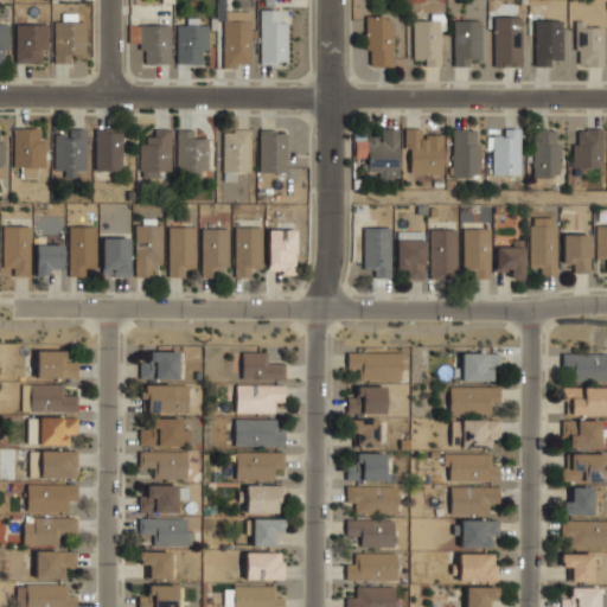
[(224,65),(253,65),(253,8),(224,8),(224,65)]
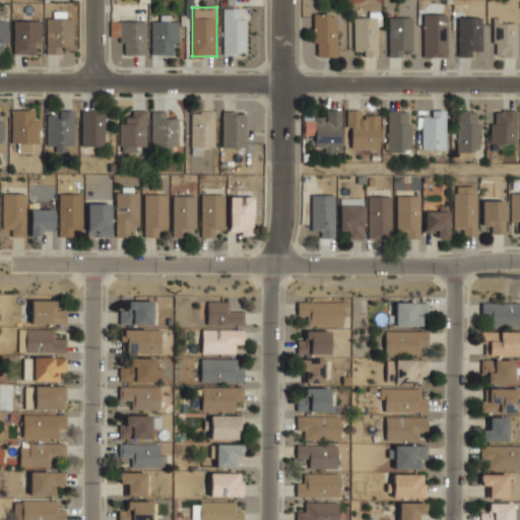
[(222,54),(247,54),(247,7),(222,7),(222,54)]
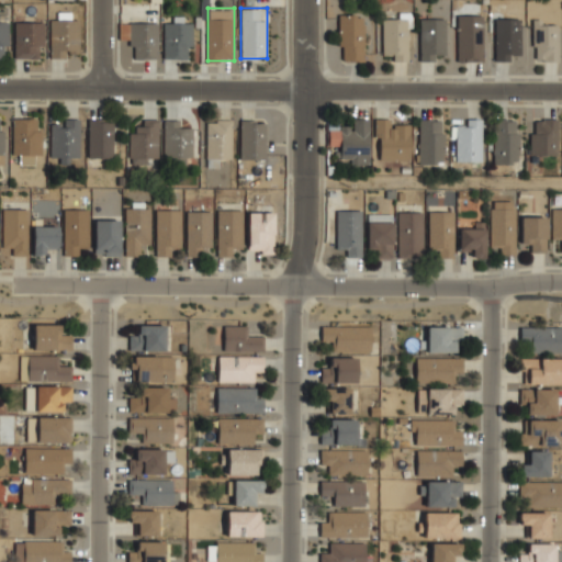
[(338,13),(338,60),(364,60),(364,13),(338,13)]
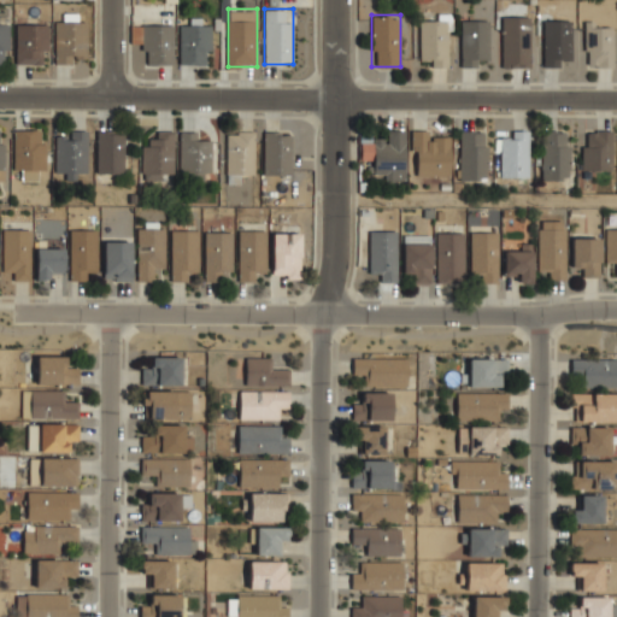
[(503,66),(529,66),(529,16),(503,16),(503,66)]
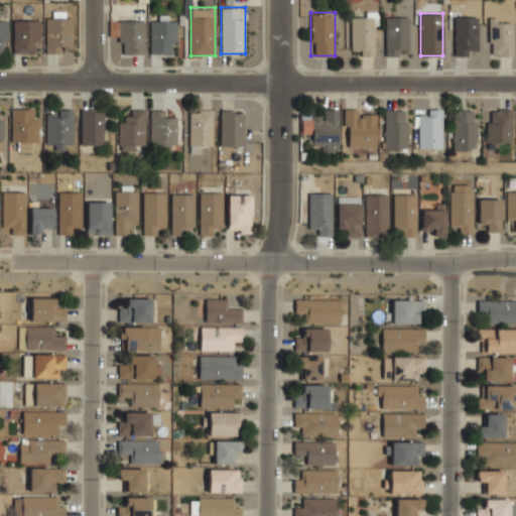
[(352,15),(352,54),(375,54),(375,14),(352,15)]
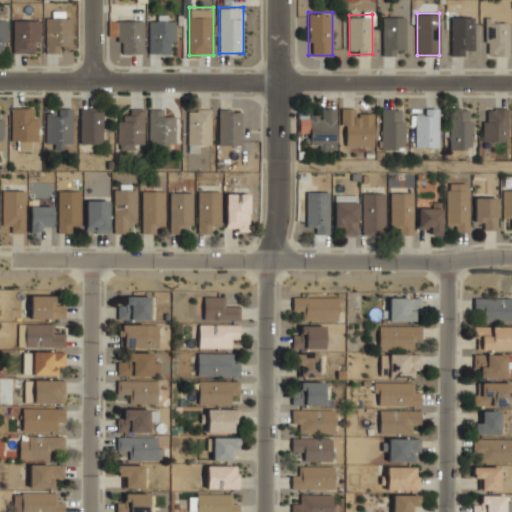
[(72,16),(46,16),(46,52),(72,52),(72,16)]
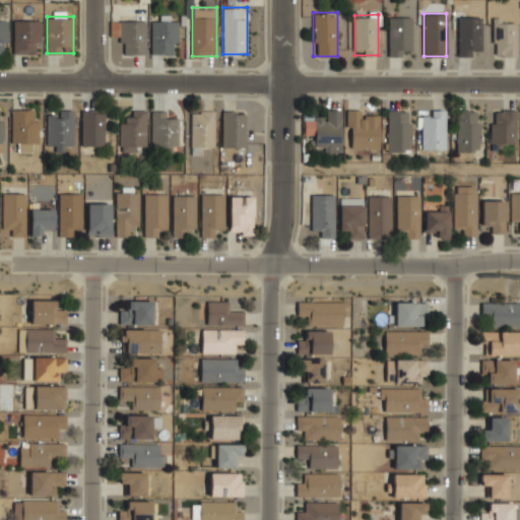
[(389,55),(412,55),(412,16),(389,16),(389,55)]
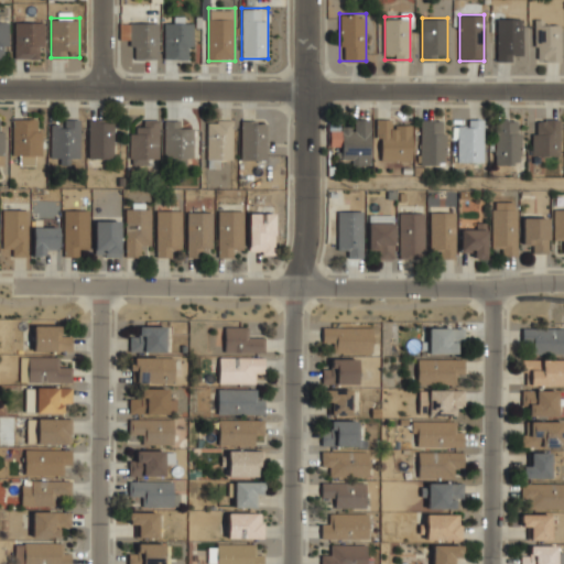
[(497,60),(518,60),(518,51),(522,51),(522,18),(497,18),(497,60)]
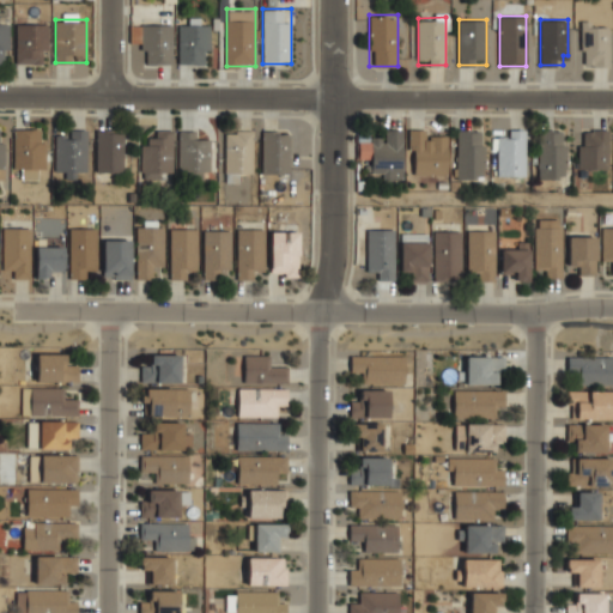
[(610,65),(610,19),(581,19),(581,65),(610,65)]
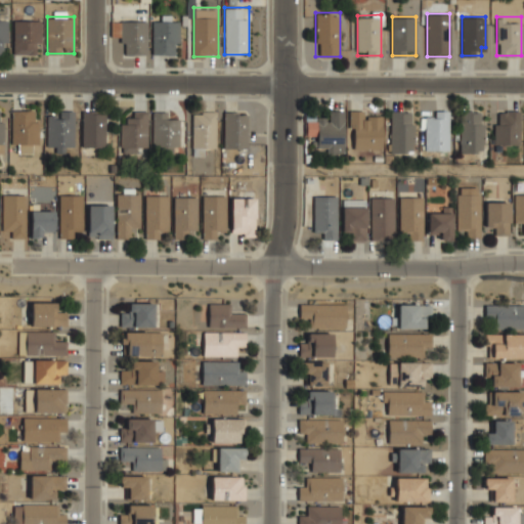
[(179,54),(179,18),(151,18),(151,54),(179,54)]
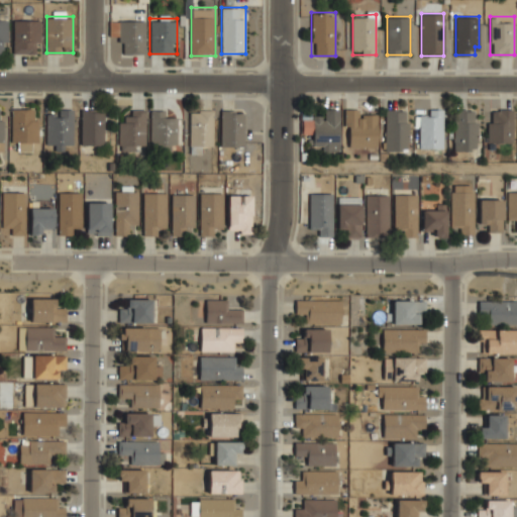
[(13,53),(38,53),(38,19),(13,19),(13,53)]
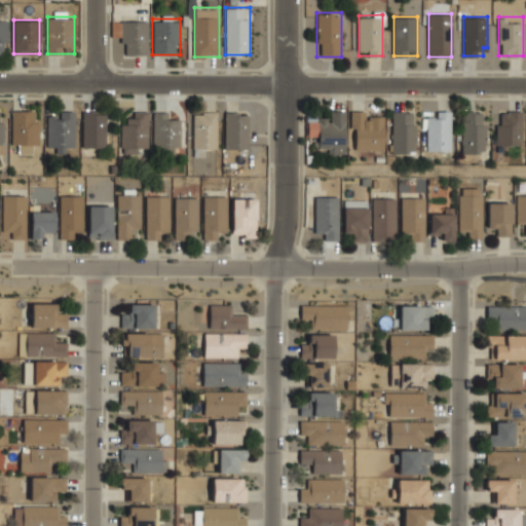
[(148,20),(113,20),(113,39),(121,39),(121,54),(148,54),(148,20)]
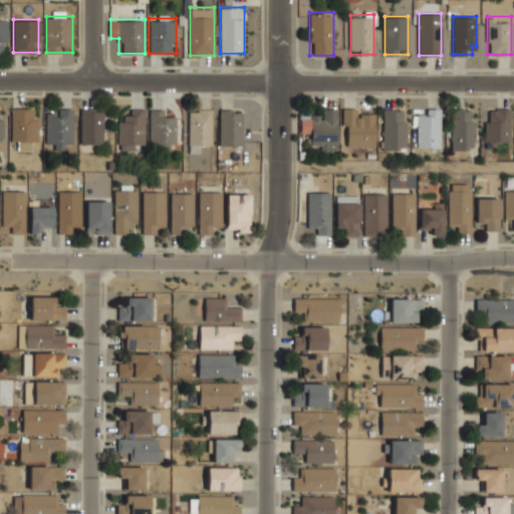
[(0,53),(3,53),(3,42),(8,42),(7,20),(0,20),(0,53)]
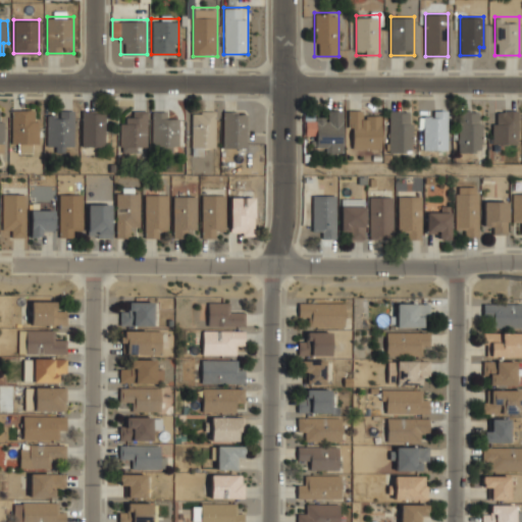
[(31,148),(31,144),(39,144),(39,108),(12,108),(12,148),(31,148)]
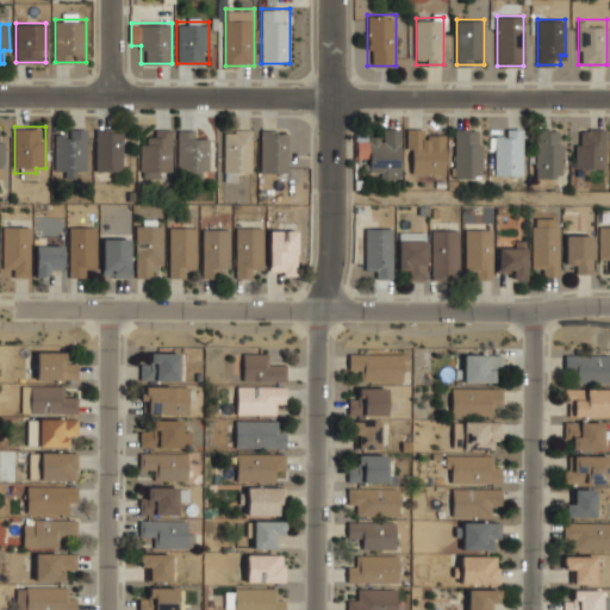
[(605,126),(576,126),(576,167),(605,167),(605,126)]
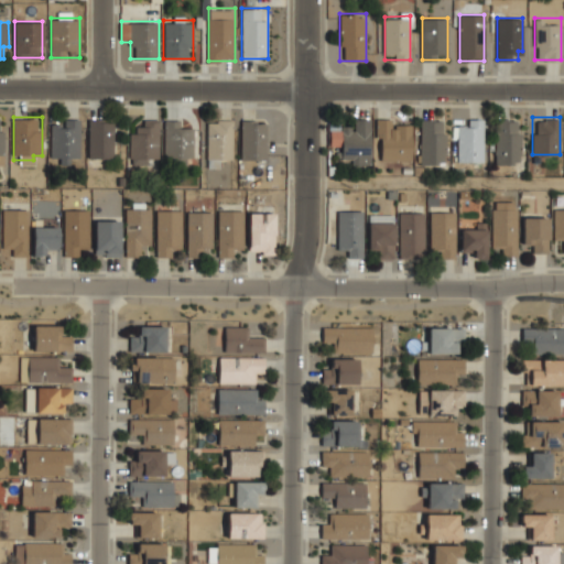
[(79,118),(51,118),(51,163),(79,163),(79,118)]
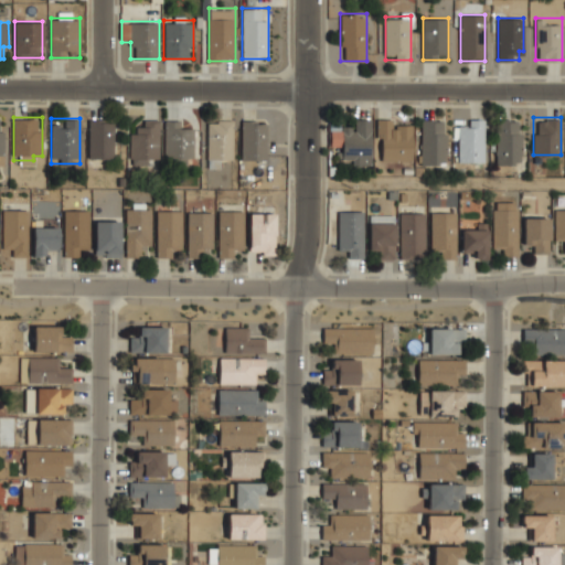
[(193,129),(182,129),(182,118),(164,118),(164,163),(193,163),(193,129)]
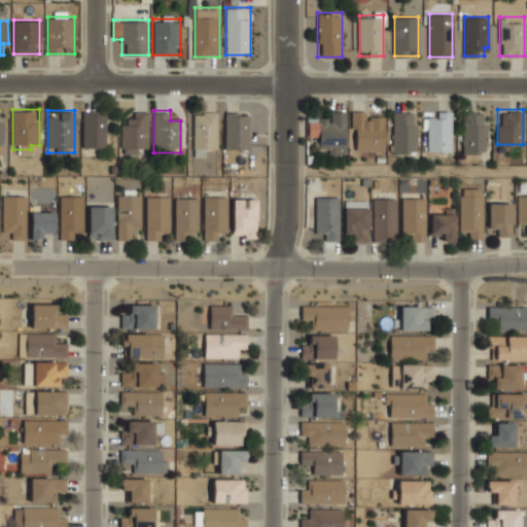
[(194,154),(206,154),(206,146),(217,146),(217,110),(194,110),(194,154)]
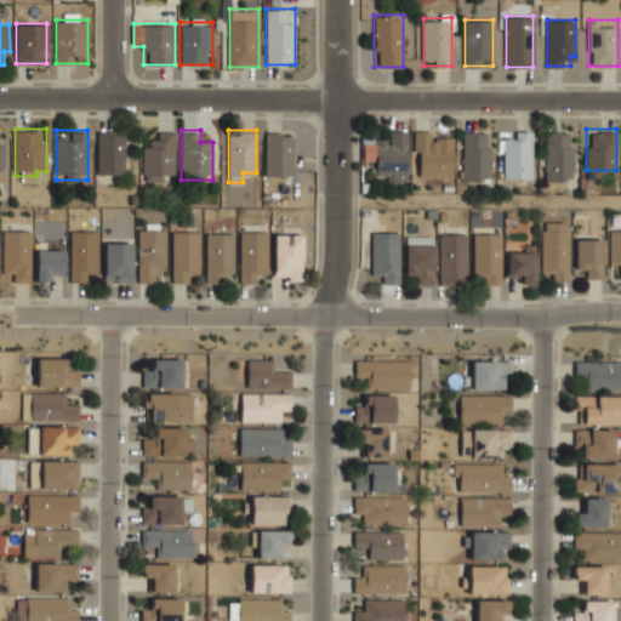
[(409,130),(385,130),(385,137),(363,138),(364,158),(375,158),(375,175),(386,175),(386,181),(409,180),(409,130)]
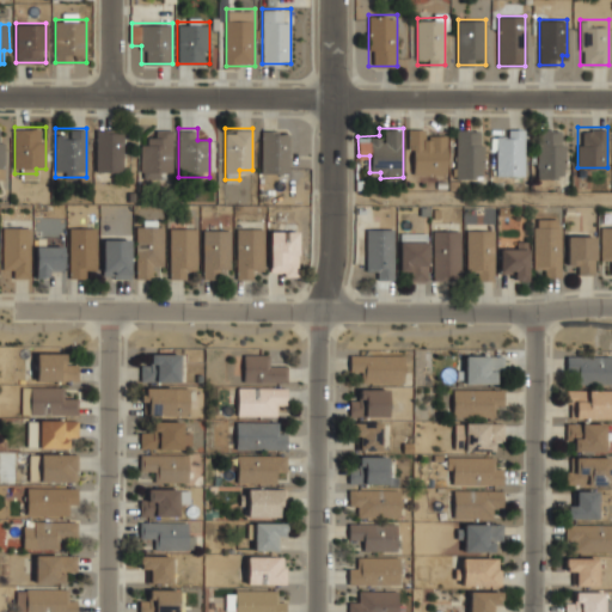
[(484,128),(456,128),(456,178),(484,178),(484,128)]
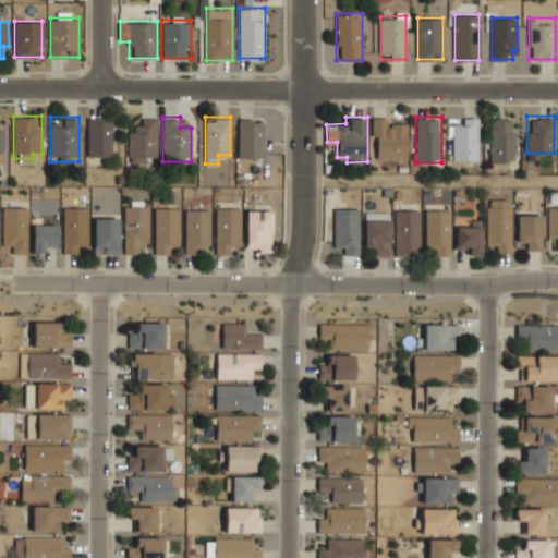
[(490,162),(516,162),(516,117),(490,117),(490,162)]
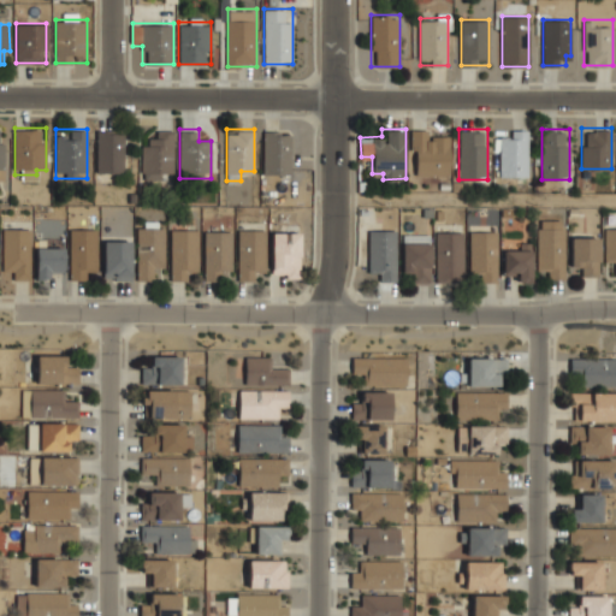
[(96,172),(124,172),(124,130),(96,130),(96,172)]
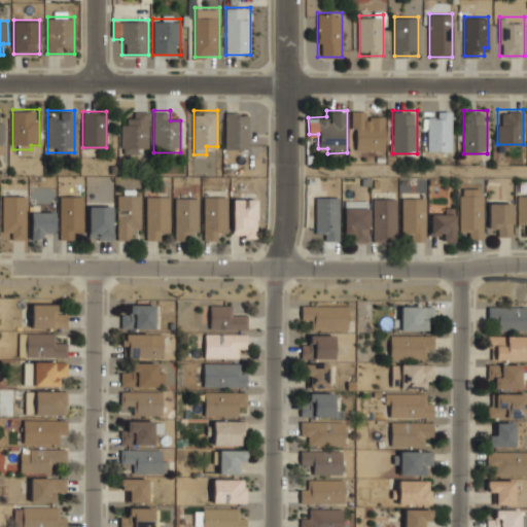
[(120,152),(148,152),(148,111),(131,111),(131,120),(120,120),(120,152)]
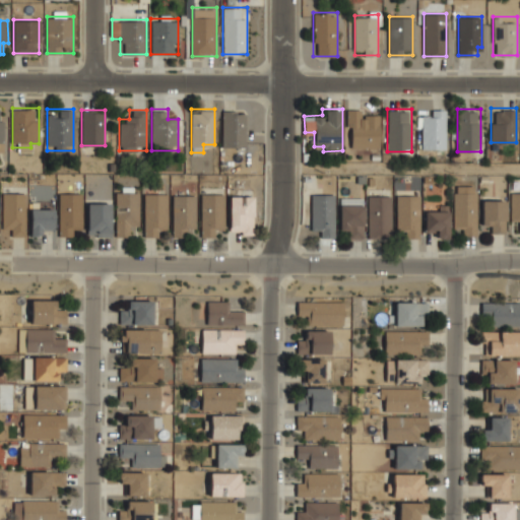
[(221,110),(221,146),(246,146),(246,110),(221,110)]
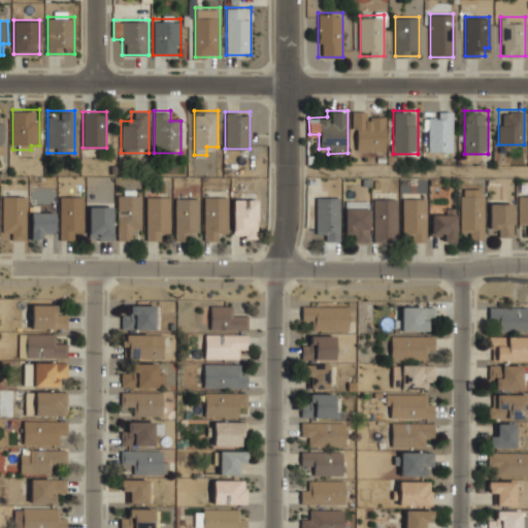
[(353,111),(353,149),(386,149),(386,111),(353,111)]
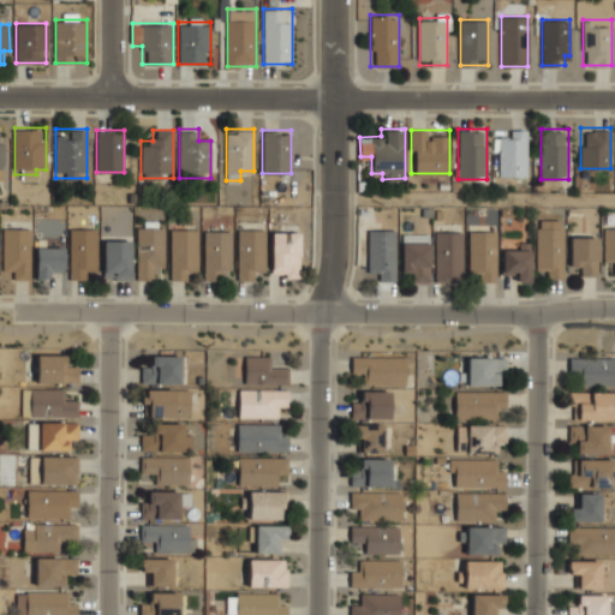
[(499,175),(529,175),(529,131),(499,131),(499,175)]
